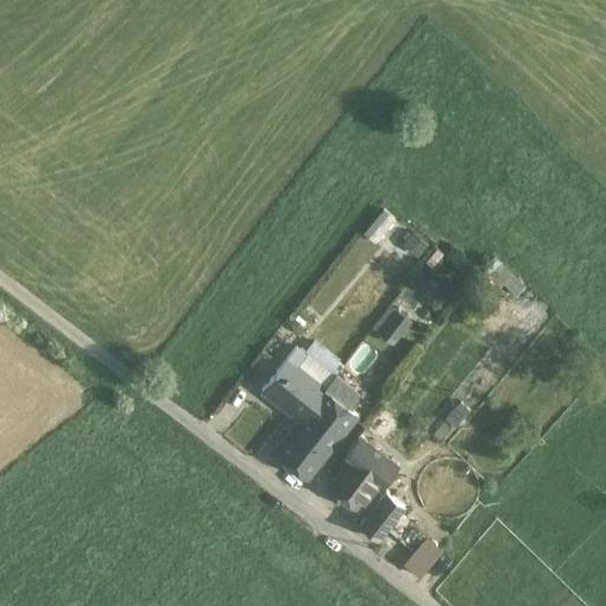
[(379,244),(399,219),(386,208),(366,233),(379,244)]
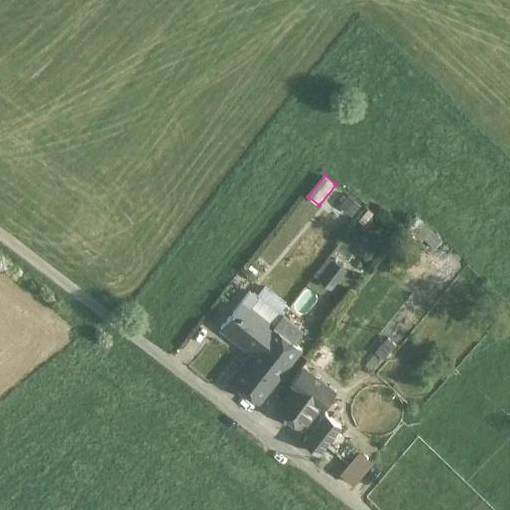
[(433,252),(444,239),(420,220),(409,234),(433,252)]
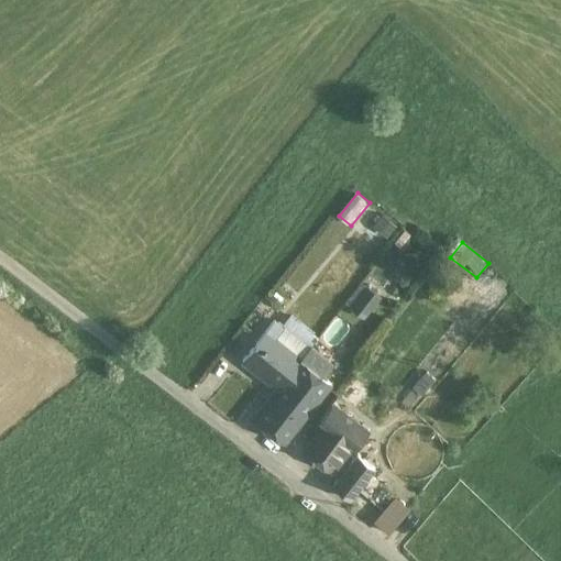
[(370,289),(353,310),(363,318),(369,316),(382,298),(370,289)]
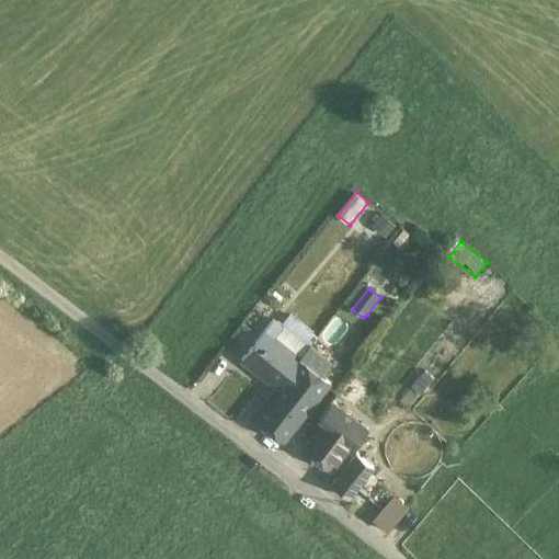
[(301,361),(267,332),(244,361),(277,390),(301,361)]
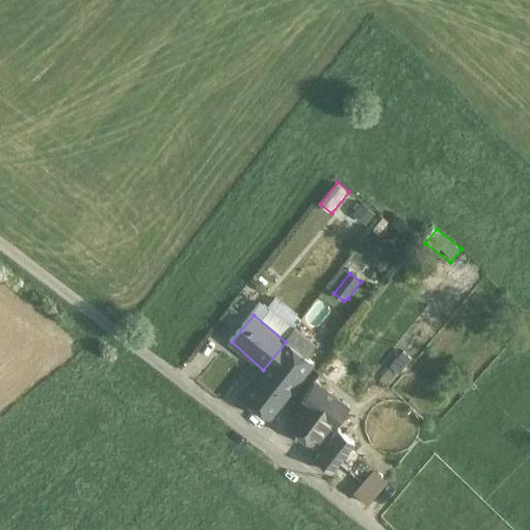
[(263,370),(241,397),(270,421),(315,365),(306,358),(313,348),(313,345),(295,330),(294,333),(294,332),(286,342),(286,341),(263,370)]
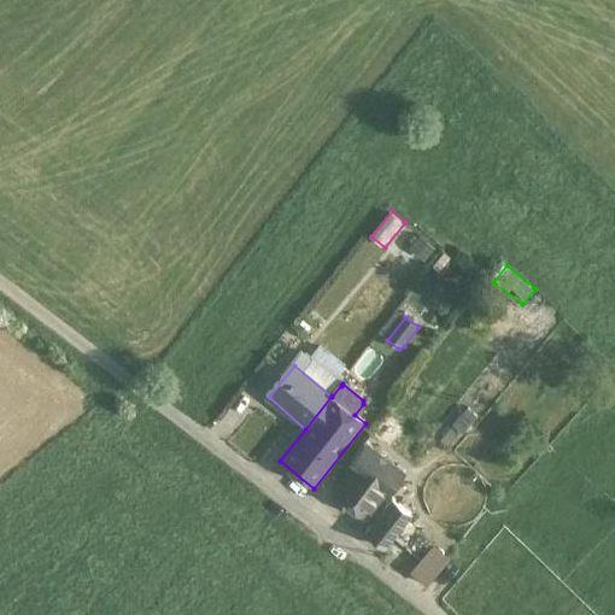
[(472,409),(456,429),(464,435),(480,416),(472,409)]
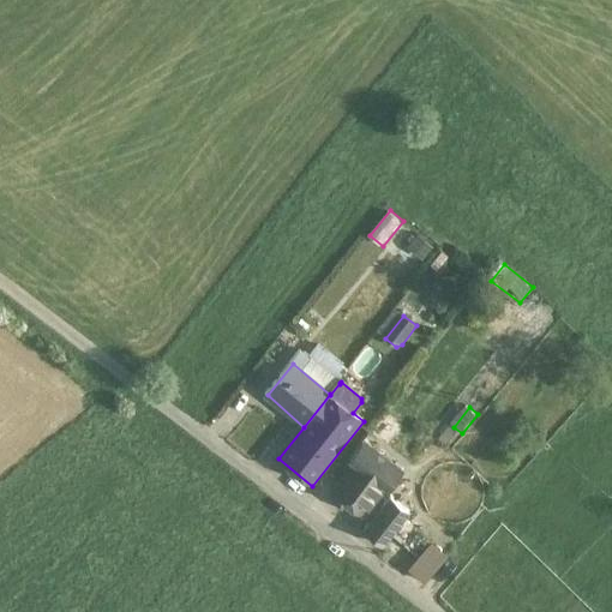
[(403,472),(363,442),(348,462),(354,466),(334,495),(361,516),(377,496),(383,486),(389,491),(403,472)]
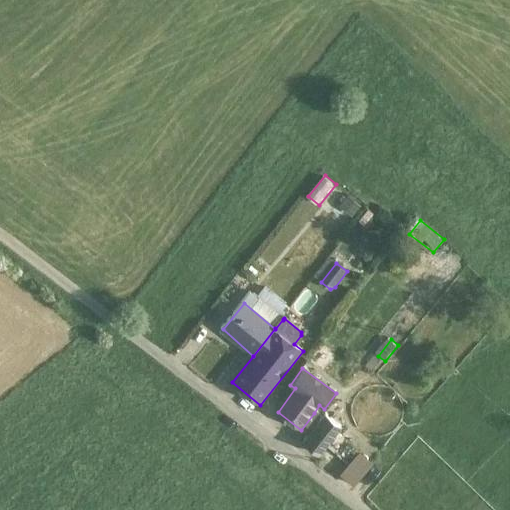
[(314,413),(301,430),(311,437),(318,428),(324,420),(314,413)]
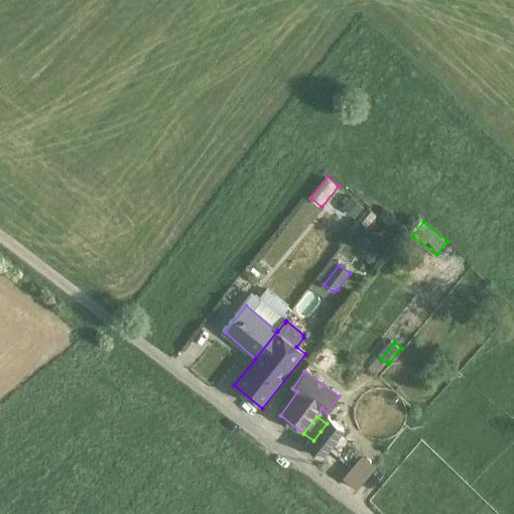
[(337,444),(320,431),(313,440),(312,440),(329,454),(337,444)]
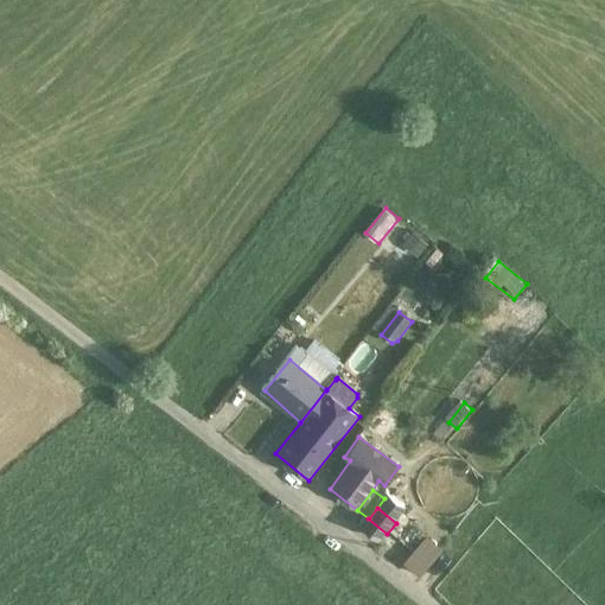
[(387,534),(368,518),(361,529),(379,543),(387,534)]
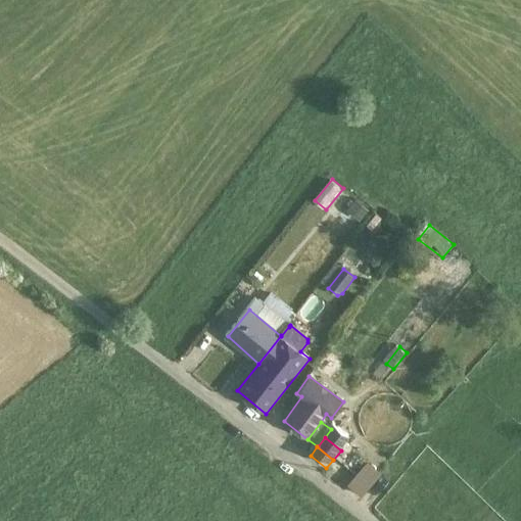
[(369,464),(349,486),(362,496),(382,474),(369,464)]
